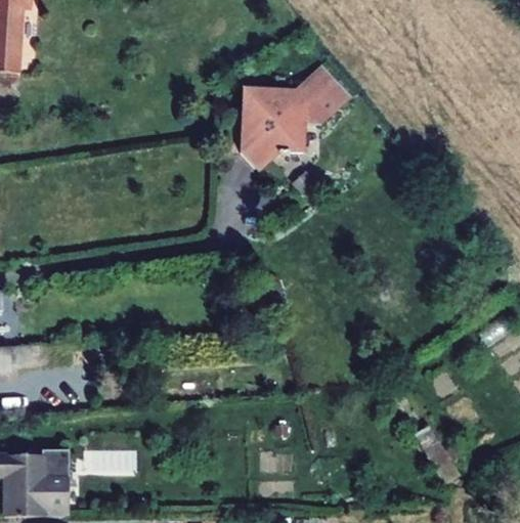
[(35,7),(35,0),(0,0),(0,73),(20,75),(25,7),(35,7)]
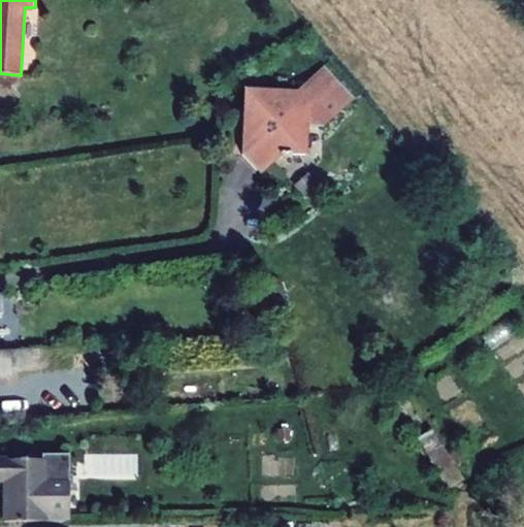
[(244,84),(240,149),(263,165),(277,146),(307,147),(309,106),(314,100),(323,100),(321,92),(324,88),(307,74),(297,87),(244,84)]
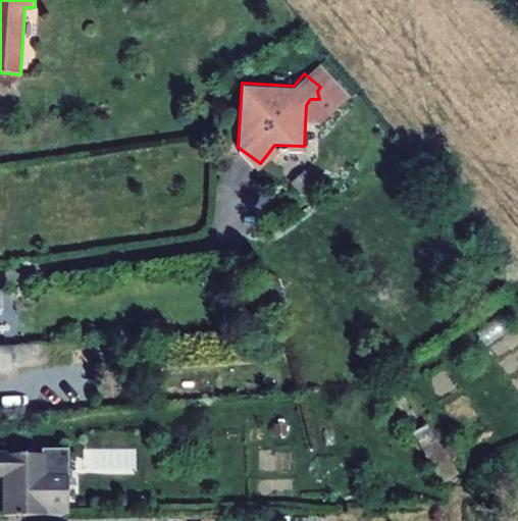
[(0,347),(10,347),(7,291),(0,292),(0,347)]
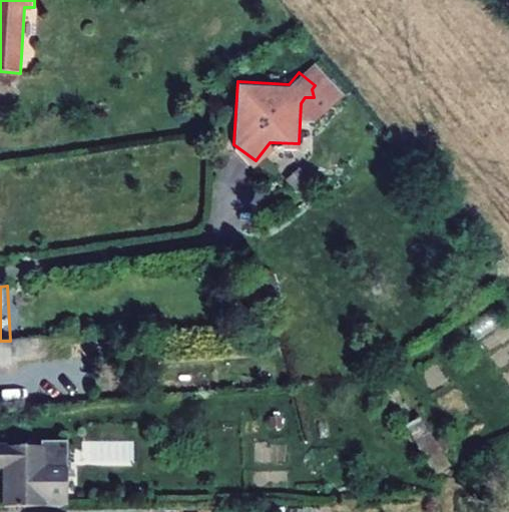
[(0,368),(17,368),(17,362),(57,360),(55,338),(10,341),(0,341),(0,368)]
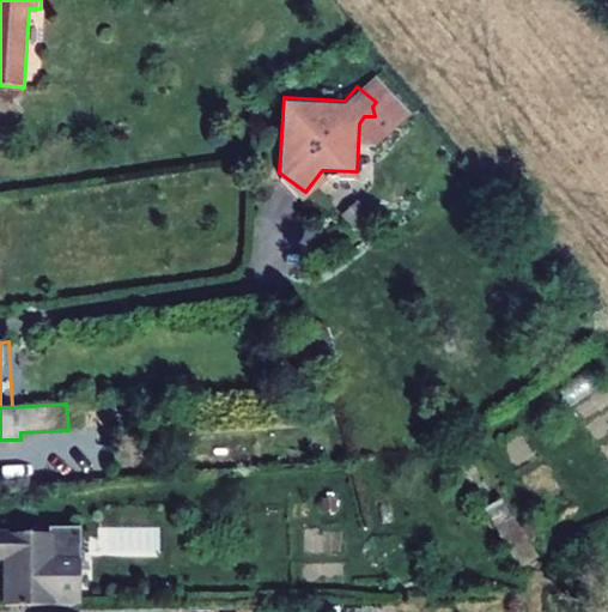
[(505,501),(490,510),(524,567),(540,557),(505,501)]
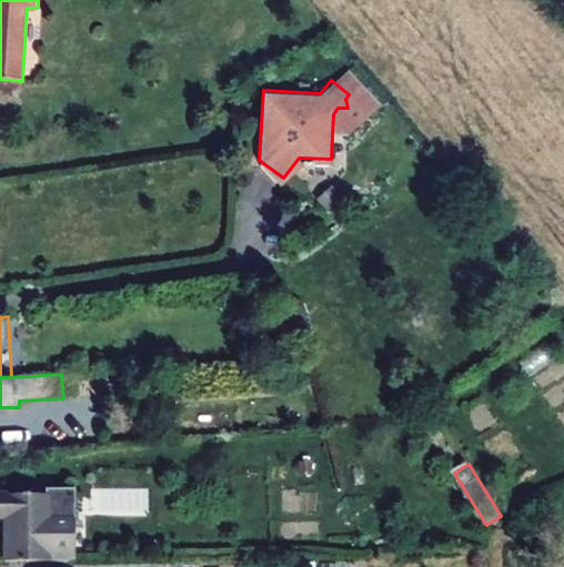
[(82,560),(83,490),(53,490),(53,496),(0,494),(0,517),(9,518),(9,562),(82,560)]
